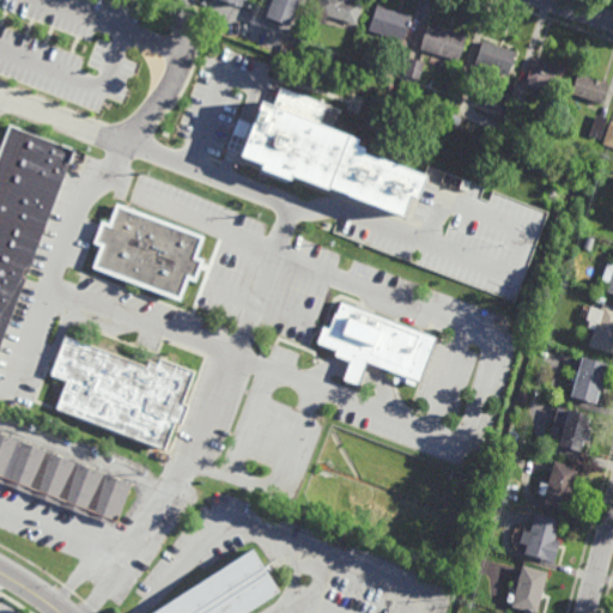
[(298,0),(289,25),(265,17),(271,0),(298,0)]
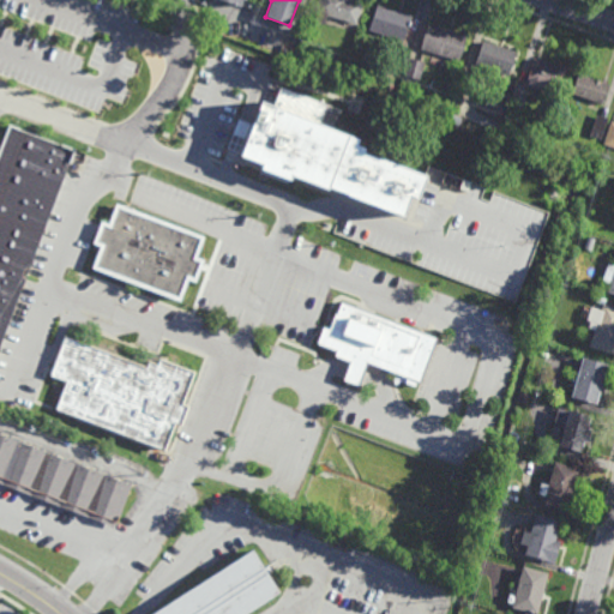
[(350,0),(363,4),(357,25),(327,16),(325,24),(313,22),(315,13),(314,13),(318,0),(350,0)]
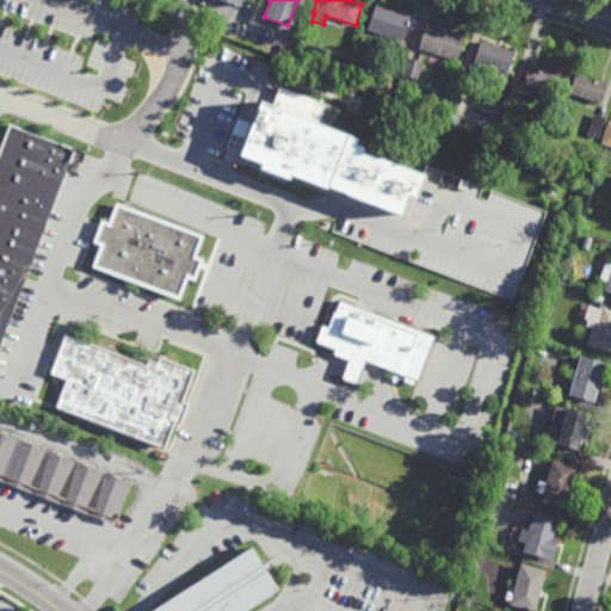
[(401,42),(392,38),(389,44),(374,38),(375,34),(368,30),(376,5),(409,17),(401,42)]
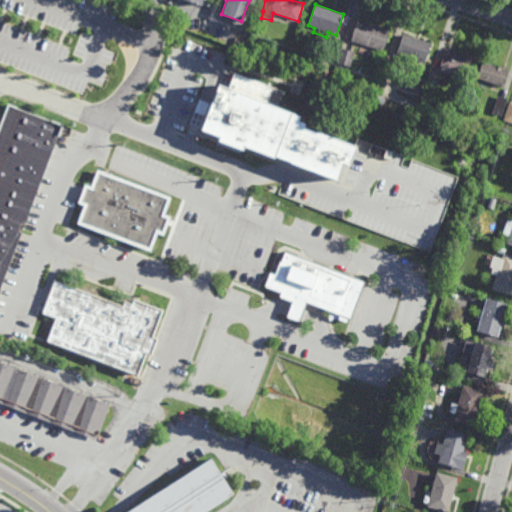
[(383,51),(351,41),(357,20),(390,29),(383,51)]
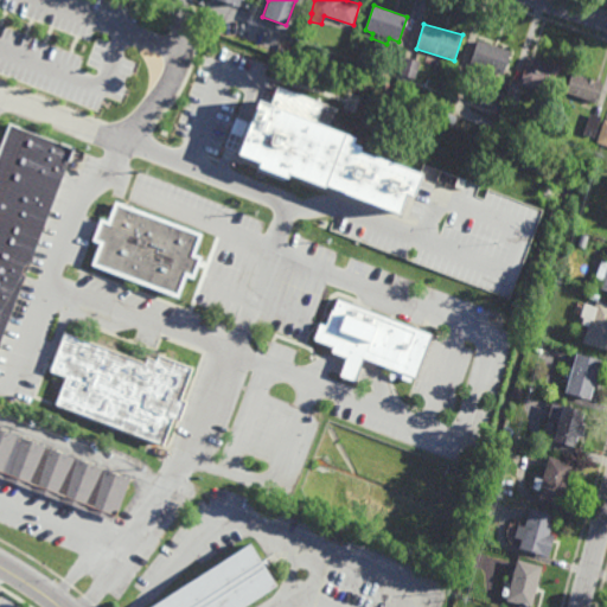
[(504,76),(470,64),(478,40),(511,51),(504,76)]
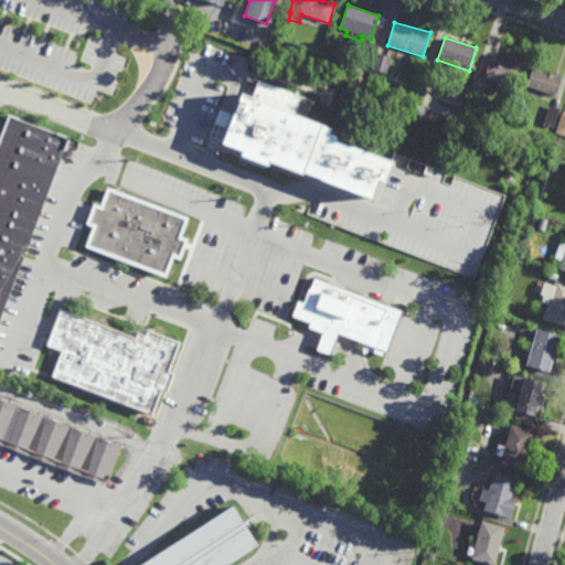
[(369,74),(353,68),(361,42),(377,48),(369,74)]
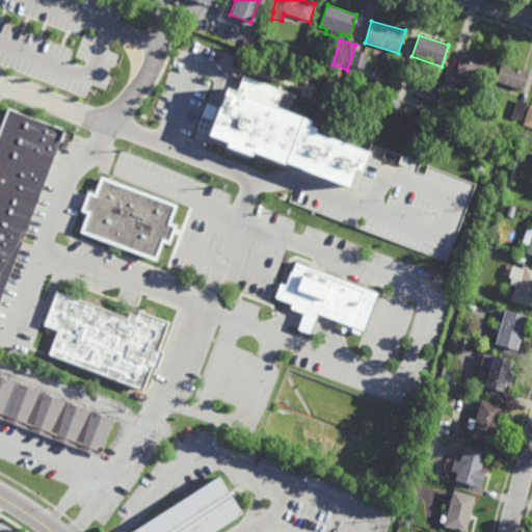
[(302,60),(295,58),(296,51),(303,52),(302,60)]
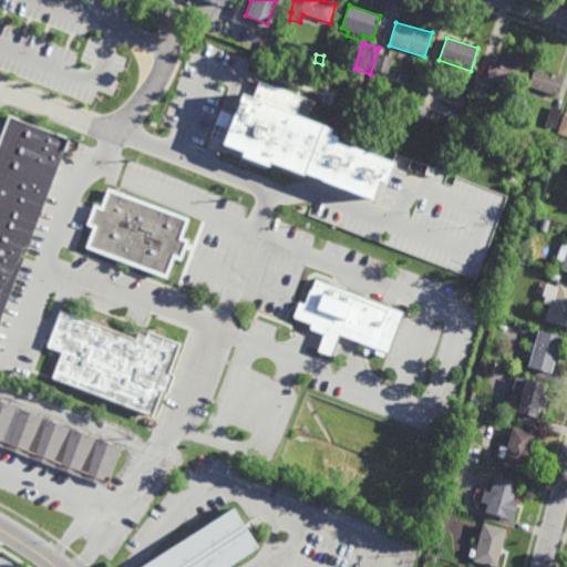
[(388,73),(374,70),(379,54),(392,58),(388,73)]
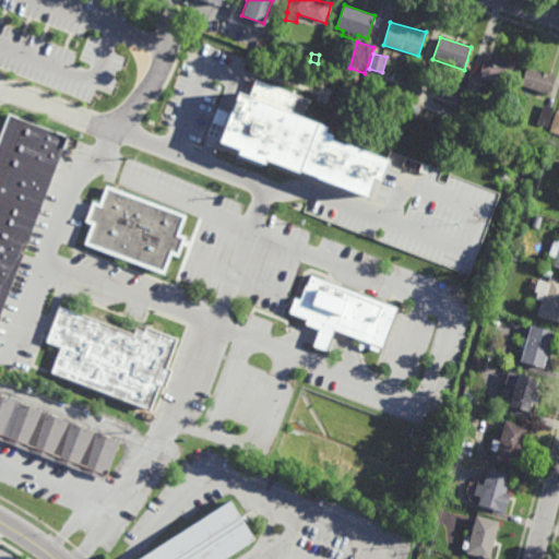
[(511,81),(503,79),(501,84),(479,78),(482,72),(480,72),(486,54),(516,62),(511,81)]
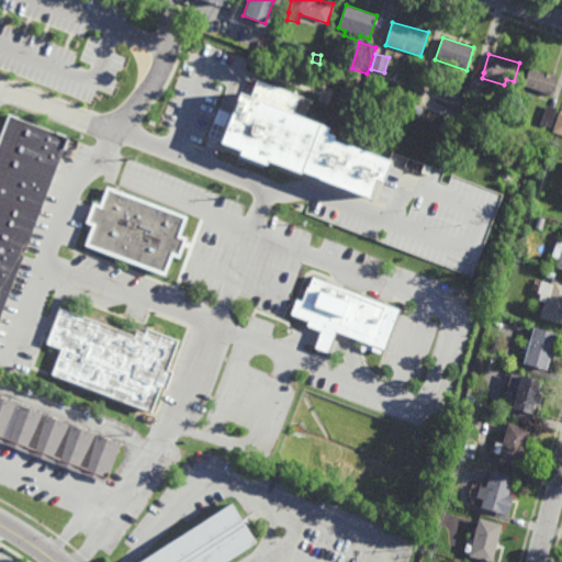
[(427,88),(417,85),(422,67),(431,69),(427,88)]
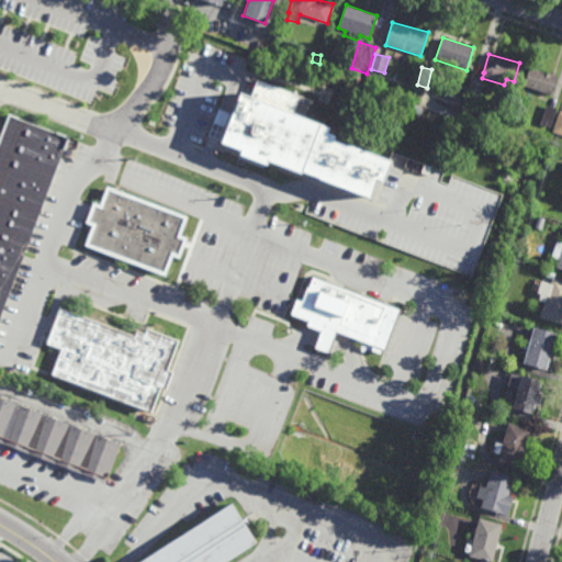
[(559,77),(552,96),(524,85),(529,67),(559,77)]
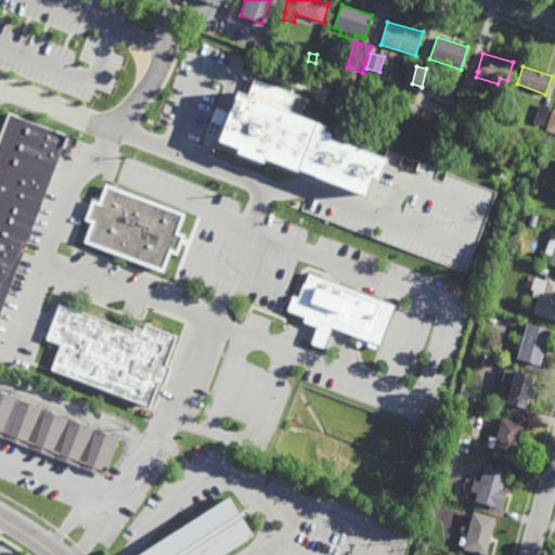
[(473,99),(461,95),(466,78),(477,81),(473,99)]
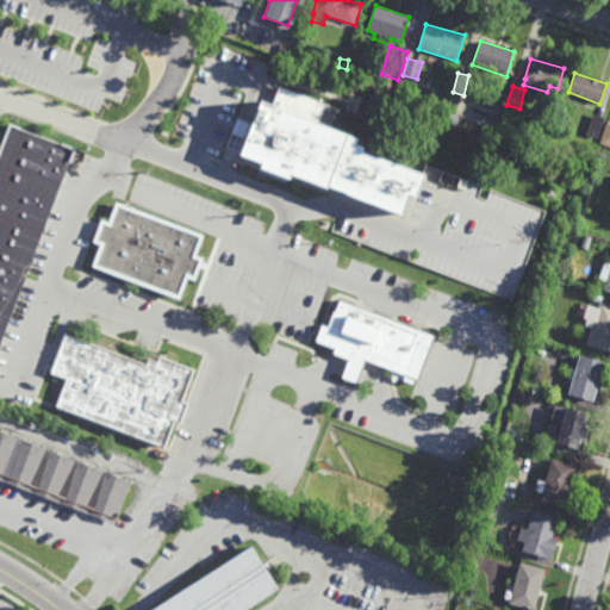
[(268,92),(246,155),(399,210),(422,147),(268,92)]
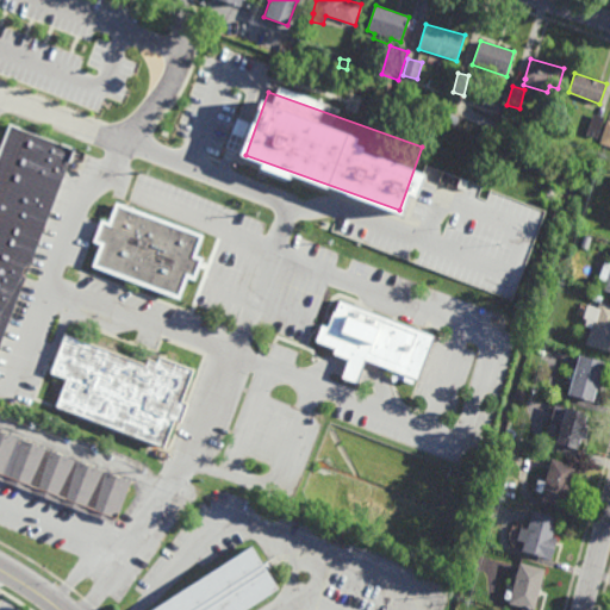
[(515,119),(508,117),(510,110),(517,111),(515,119)]
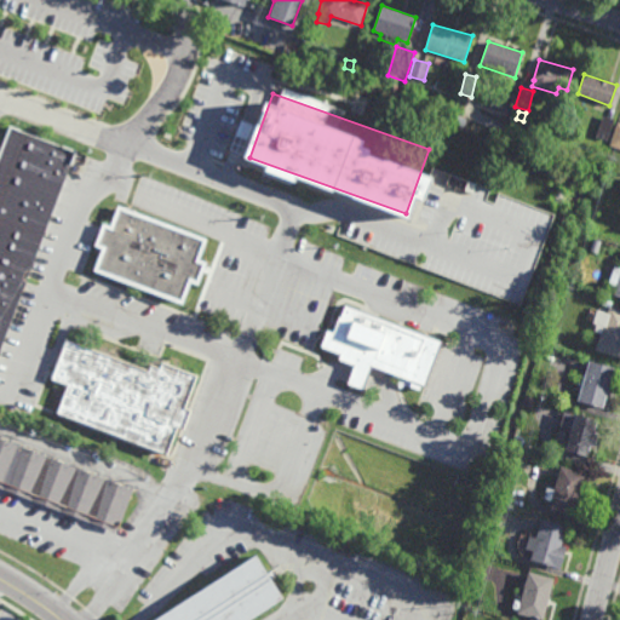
[(613,119),(607,141),(595,137),(602,115),(613,119)]
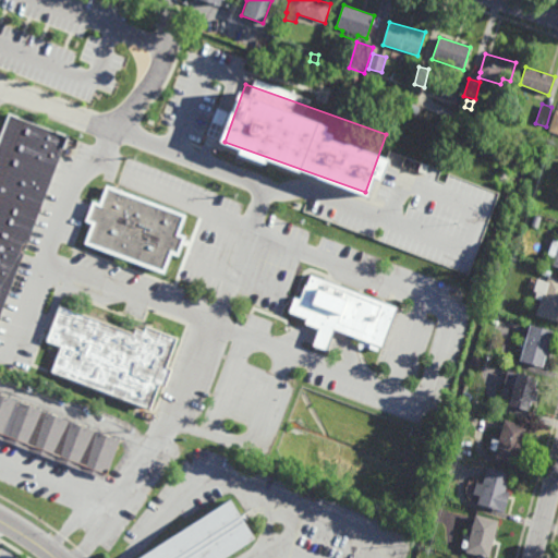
[(557,133),(548,131),(556,110),(557,110),(557,133)]
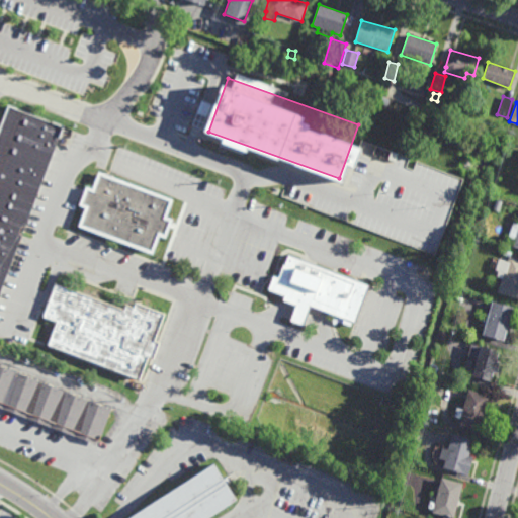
[(0,299),(0,131),(10,105),(67,128),(0,299)]
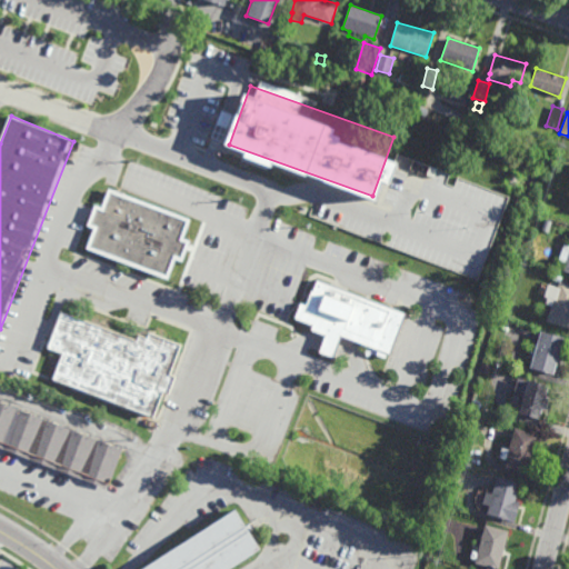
[(189,220),(182,239),(188,242),(180,262),(175,260),(167,281),(87,250),(95,229),(88,227),(96,207),(102,209),(109,189),(189,220)]
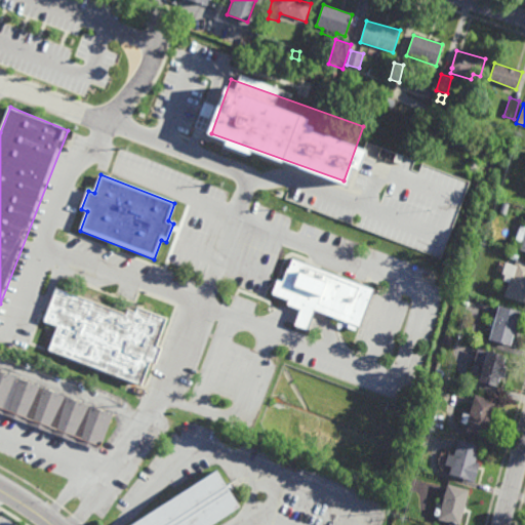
[(506,215),(497,213),(501,201),(510,204),(506,215)]
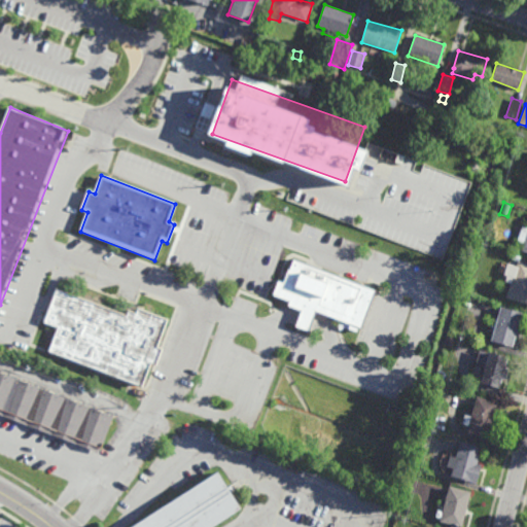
[(526,252),(522,251),(524,246),(517,243),(523,227),(526,229),(526,252)]
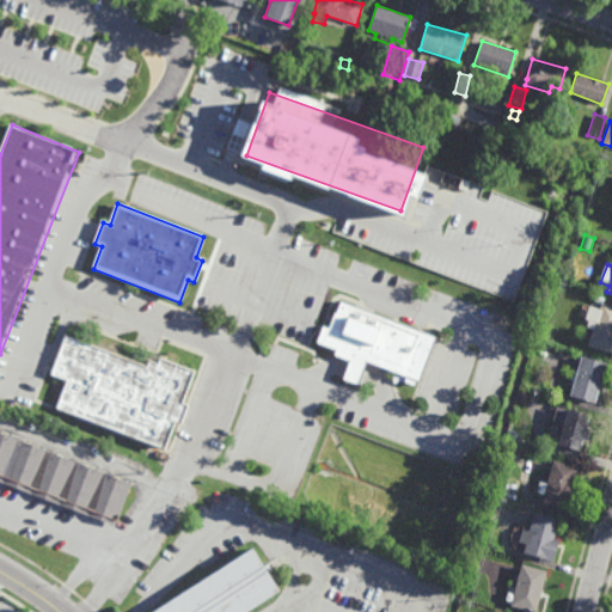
[(438,337),(420,383),(407,377),(405,383),(402,381),(393,384),(391,378),(401,374),(367,362),(359,386),(342,380),(348,362),(332,356),(335,350),(314,343),(323,324),(328,326),(334,311),(336,311),(340,300),(438,337)]
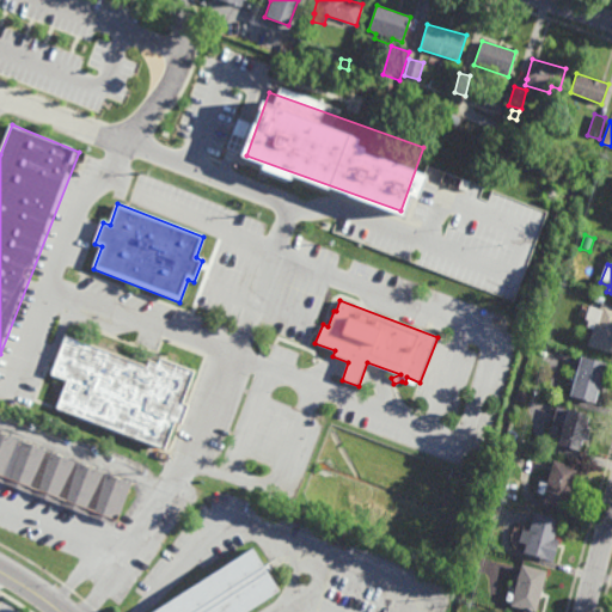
[(611,354),(588,347),(601,304),(611,307),(611,354)]
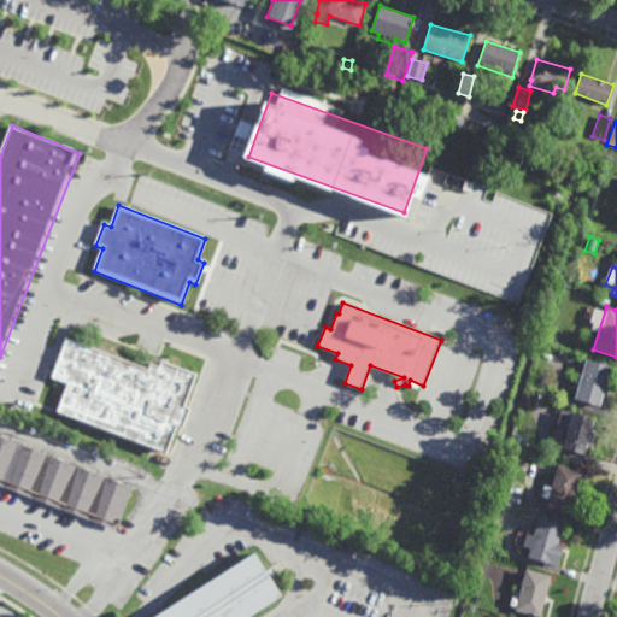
[(146,369),(148,363),(158,366),(160,360),(197,375),(183,407),(188,409),(181,429),(176,428),(166,453),(57,411),(66,383),(51,377),(65,338),(146,369)]
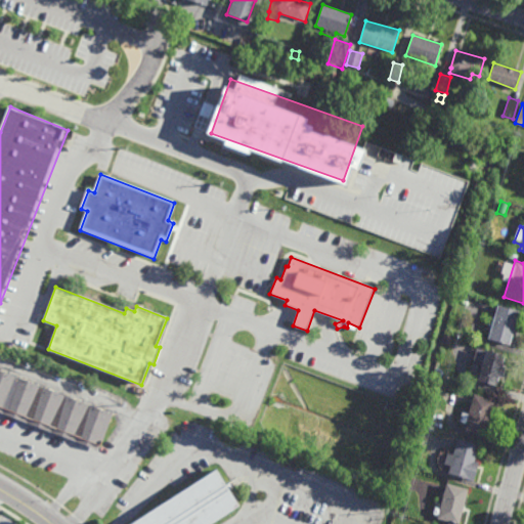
[(510,348),(488,341),(498,307),(520,313),(510,348)]
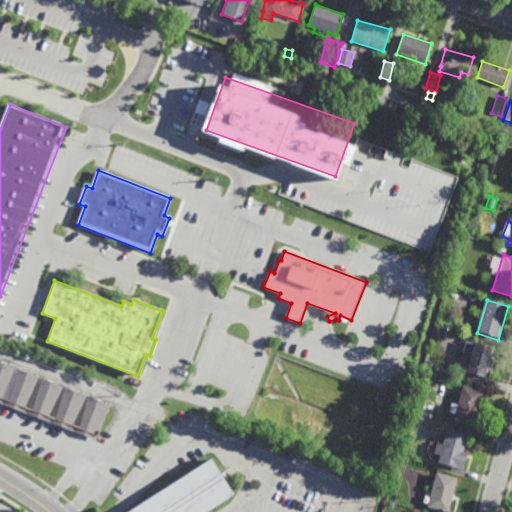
[(439,338),(434,336),(436,328),(442,330),(439,338)]
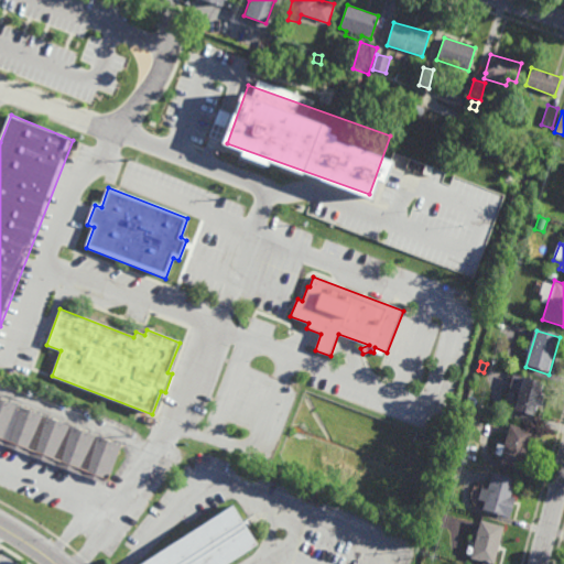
[(535,413),(516,407),(523,379),(544,386),(535,413)]
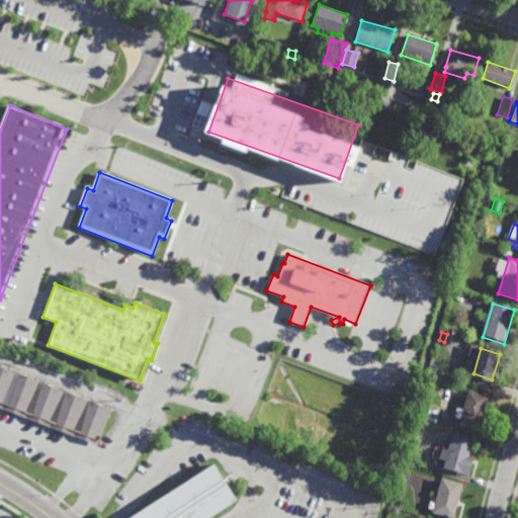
[(96,446),(0,408),(0,365),(111,408),(96,446)]
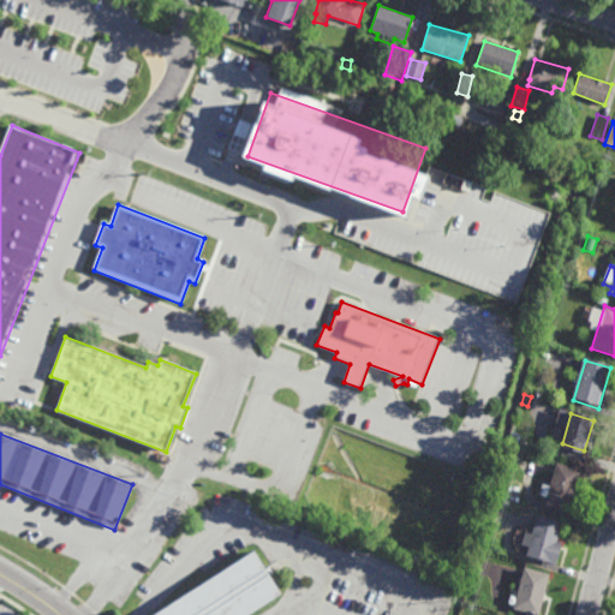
[(571,508),(544,501),(547,494),(539,493),(542,481),(549,483),(556,459),(581,466),(571,508)]
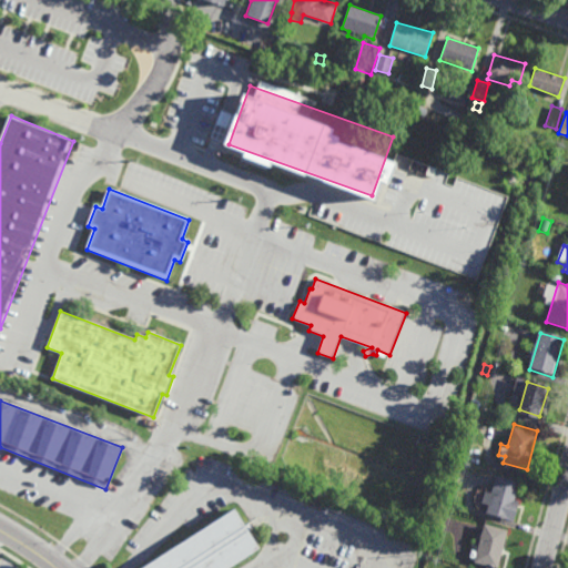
[(514,518),(487,511),(496,473),(519,478),(515,498),(518,499),(514,518)]
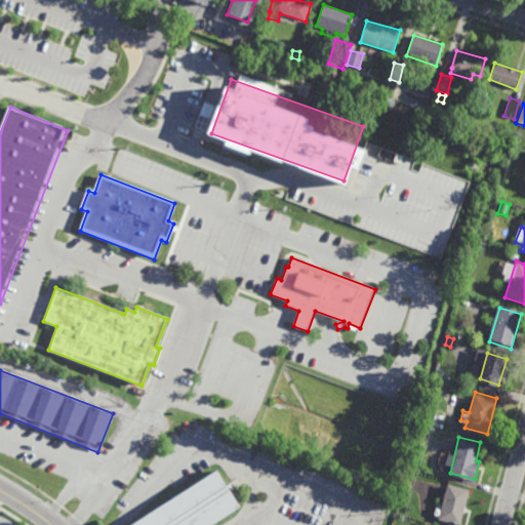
[(208,524),(126,524),(215,468),(240,505),(208,524)]
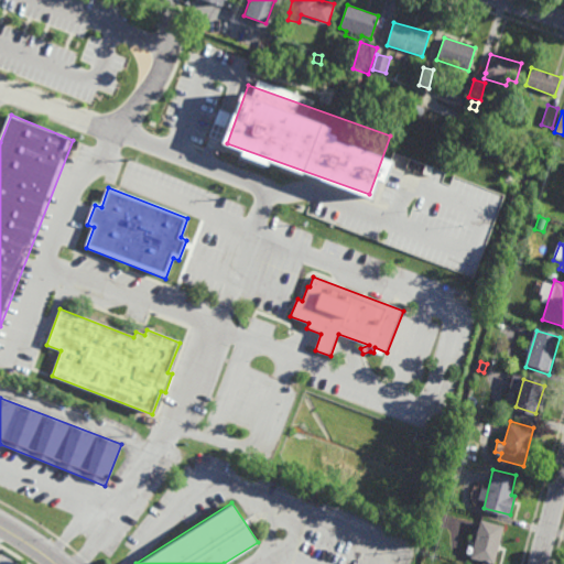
[(495,562),(472,556),(473,554),(467,552),(470,537),(476,538),(481,518),(503,523),(495,562)]
